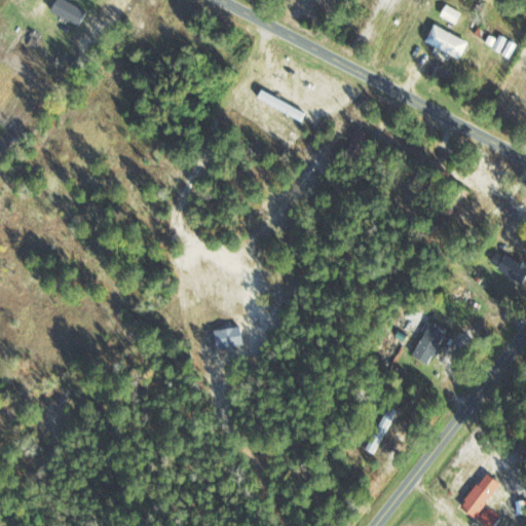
[(82,27),(89,11),(64,0),(58,0),(52,13),(82,27)]
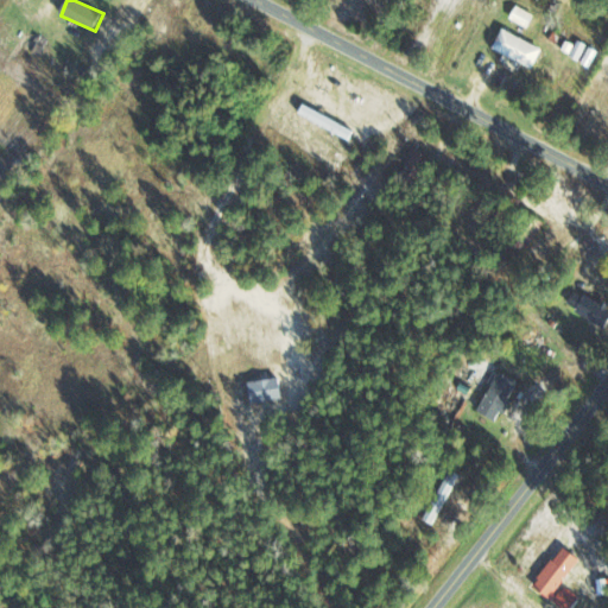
[(527,29),(534,17),(519,6),(511,19),(527,29)]
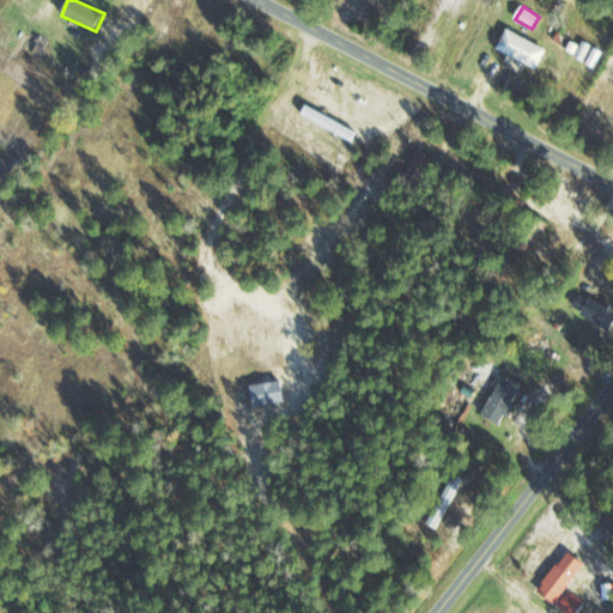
[(548,49),(508,30),(498,50),(539,70),(548,49)]
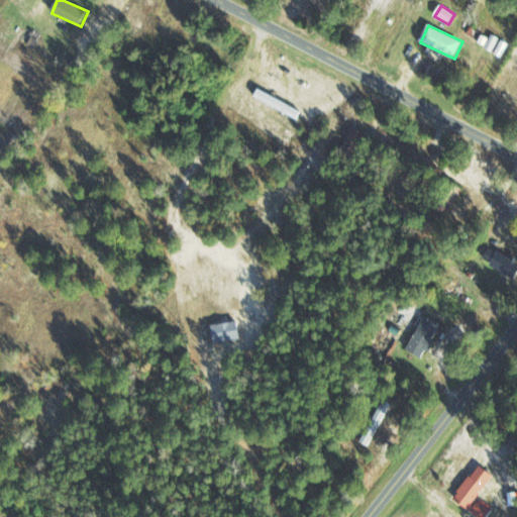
[(407,349),(425,358),(442,324),(425,315),(407,349)]
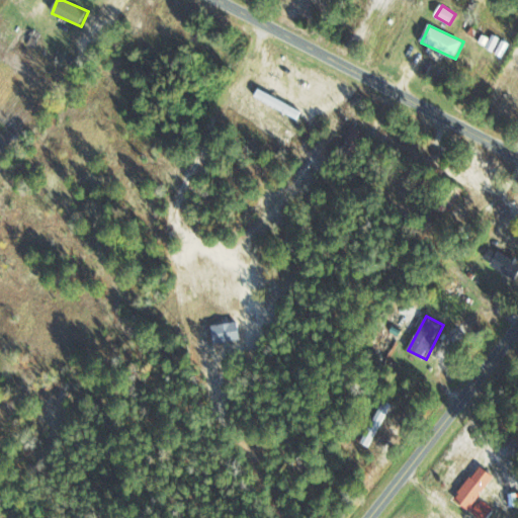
[(212,326),(214,343),(241,340),(239,323),(212,326)]
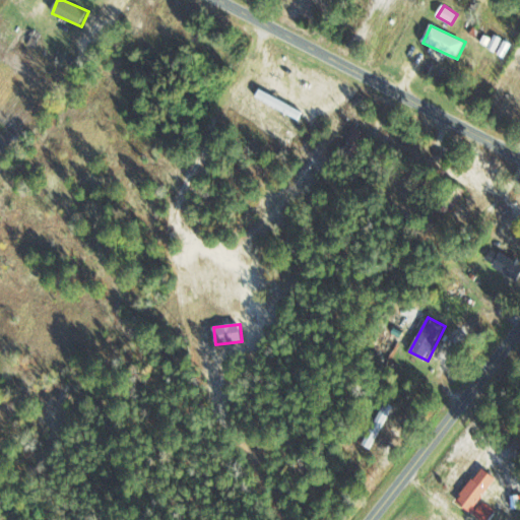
[(393,406),(386,402),(363,445),(371,448),(393,406)]
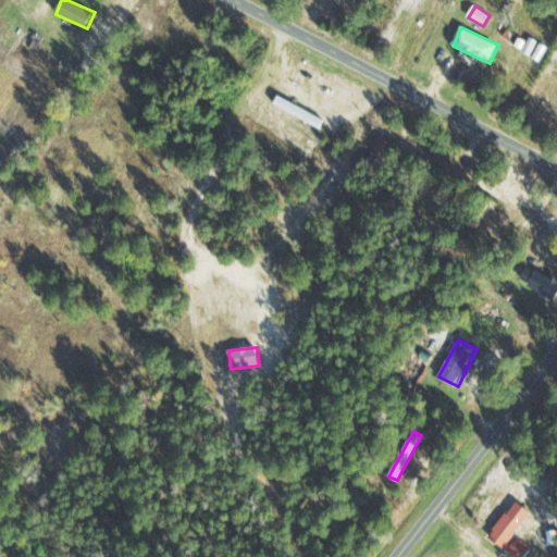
[(489,535),(503,548),(533,515),(519,502),(489,535)]
